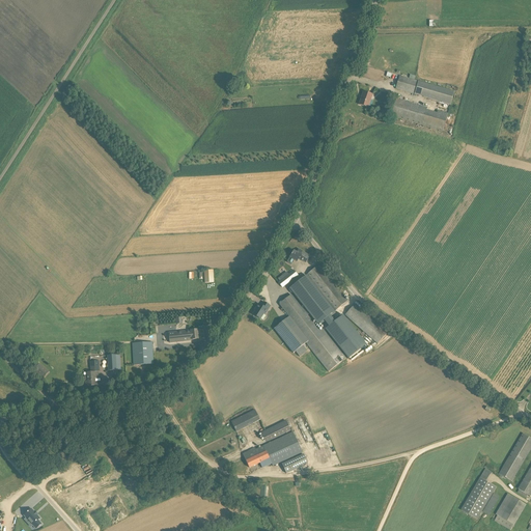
[(418,82),(399,76),(396,89),(415,94),(450,105),(454,92),(418,82)]
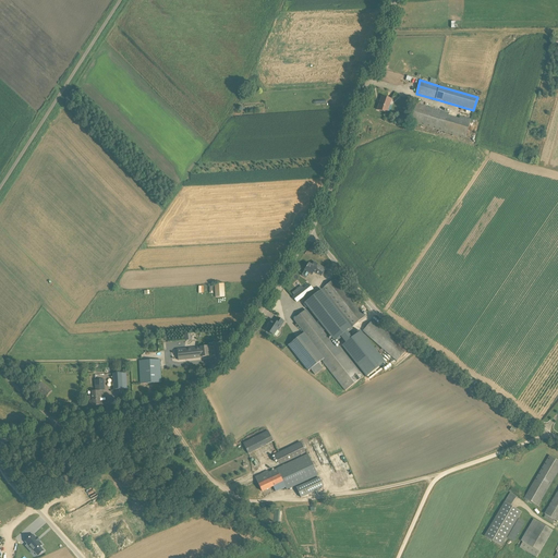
[(391,100),(381,97),(377,110),(387,113),(391,100)]
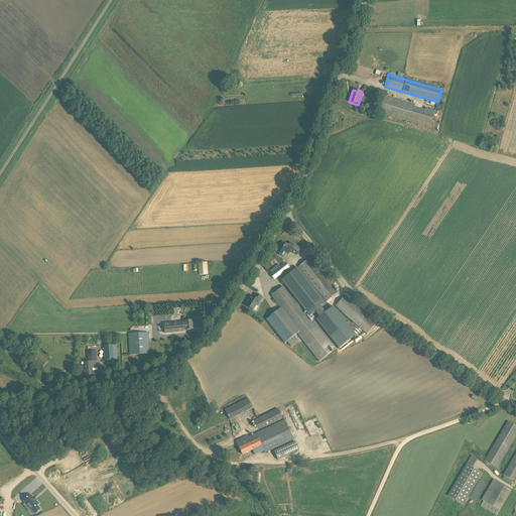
[(382,95),(377,112),(410,122),(430,128),(435,111),(415,105),(382,95)]
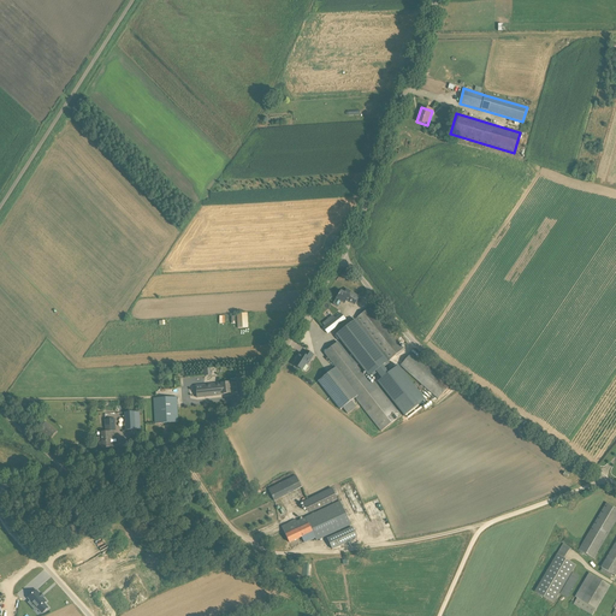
[(341,291),(337,298),(333,303),(333,304),(337,307),(338,307),(342,302),(344,303),(345,301),(354,306),(356,303),(360,297),(351,292),(347,290),(344,294),(342,292),(341,291)]
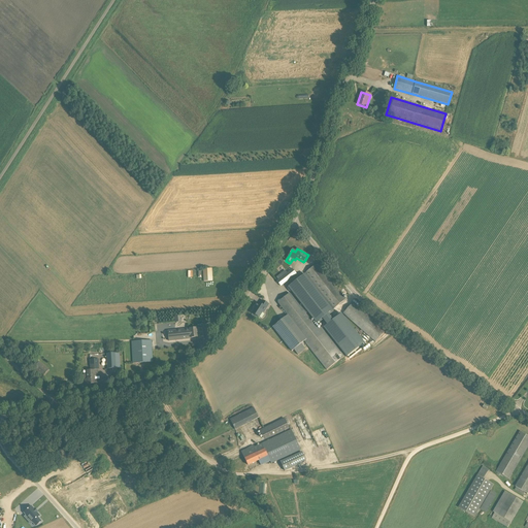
[(317,264),(306,272),(305,273),(318,289),(333,309),(335,308),(345,300),(317,264)]
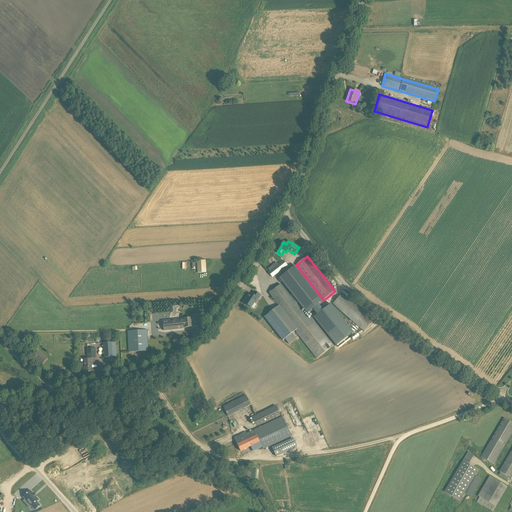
[(205,261),(197,261),(197,273),(206,273),(205,261)]
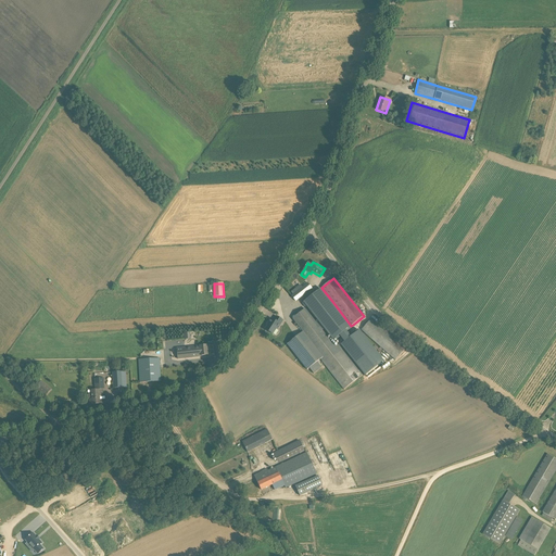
[(307,283),(300,289),(304,294),(308,291),(312,289),(307,283)]
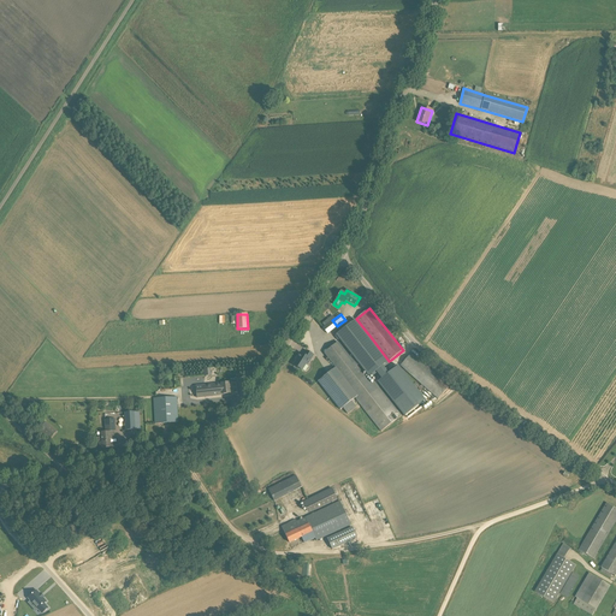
[(356,333),(349,325),(337,333),(354,355),(357,360),(360,363),(369,375),(384,365),(359,331),(356,333)]
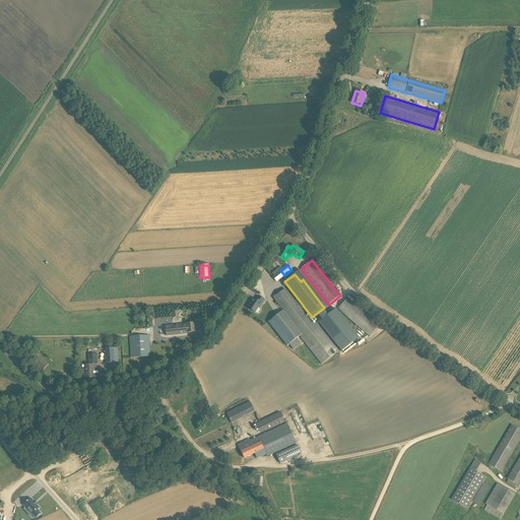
[(274,298),(277,302),(283,311),(302,334),(304,336),(301,338),(322,365),(339,351),(316,323),(313,325),(301,310),(304,307),(302,304),(299,300),(296,302),(288,293),(285,288),(274,298)]
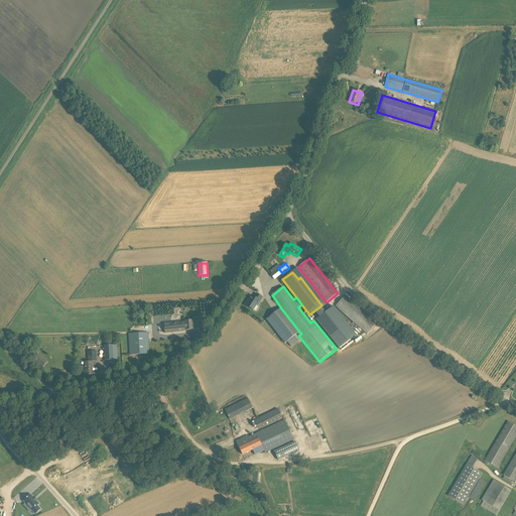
[(263,297),(261,296),(256,294),(254,297),(251,295),(249,299),(250,300),(249,300),(248,302),(247,302),(246,304),(247,305),(246,306),(253,311),(257,305),(258,305),(263,297)]
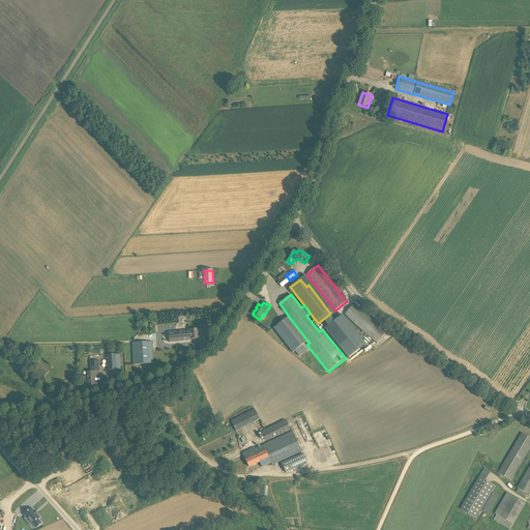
[(387,332),(354,303),(345,315),(377,344),(387,332)]
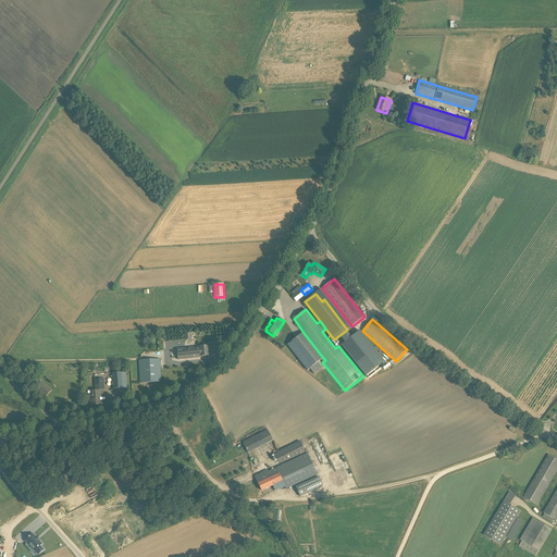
[(353,336),(342,346),(364,375),(383,361),(360,331),(353,336)]
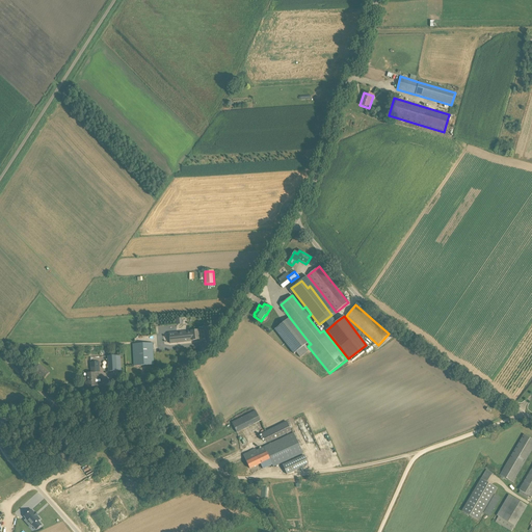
[(296,352),(309,342),(290,318),(274,329),(293,354),(295,352),(296,352)]
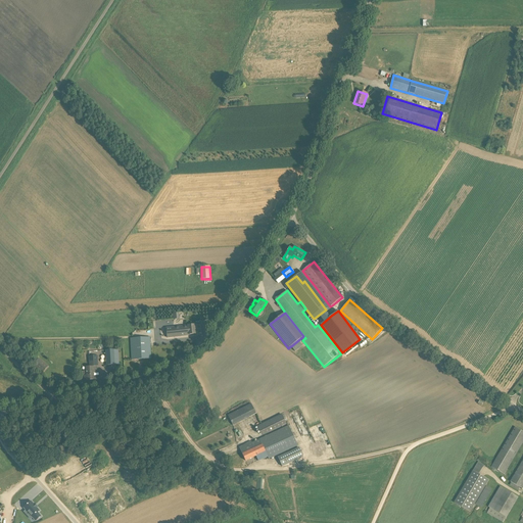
[(195,325),(161,329),(162,338),(189,336),(189,335),(195,334),(195,325)]
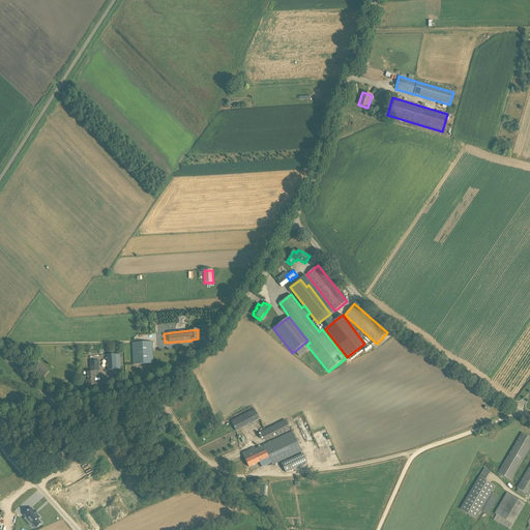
[(152,342),(133,343),(134,364),(153,363),(152,342)]
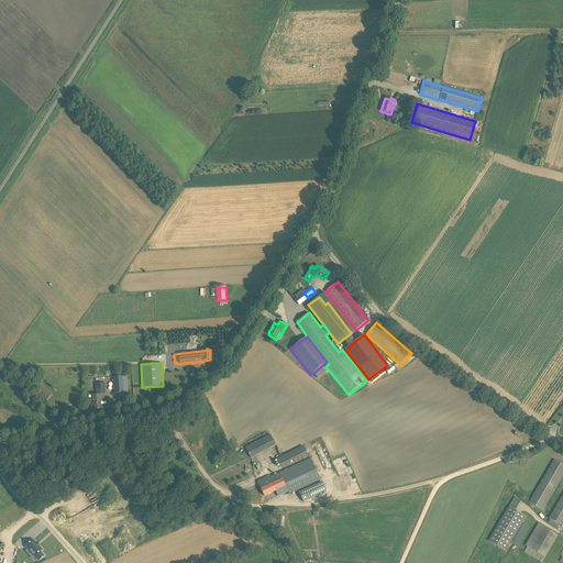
[(129,393),(128,376),(114,377),(116,394),(129,393)]
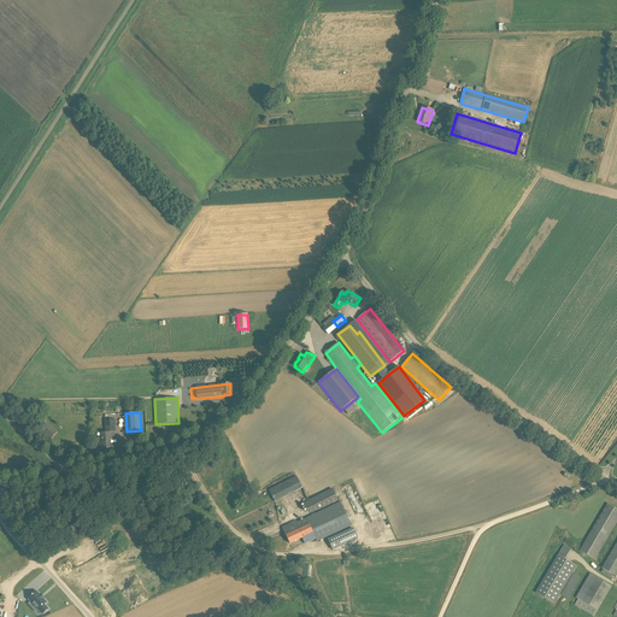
[(115,432),(117,432),(116,419),(105,421),(106,433),(103,433),(103,439),(99,439),(98,439),(97,439),(97,440),(97,441),(97,442),(98,444),(99,444),(99,448),(118,448),(117,440),(115,440),(115,432)]
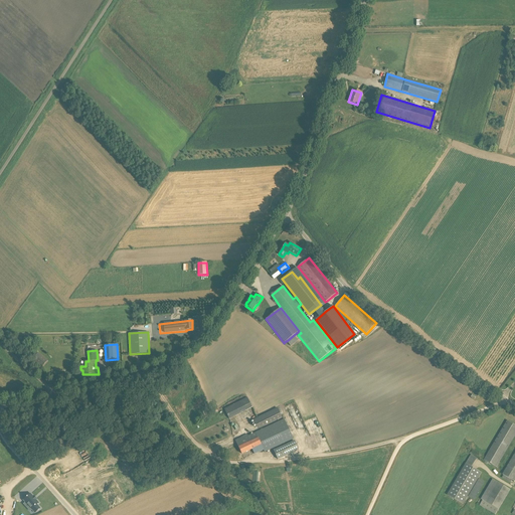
[(38,353),(33,359),(42,367),(47,361),(38,353)]
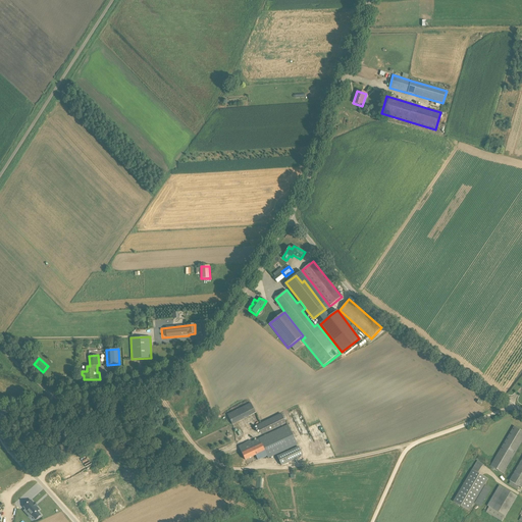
[(274,415),(269,406),(255,413),(250,404),(227,415),(232,425),(251,416),(255,424),(274,415)]
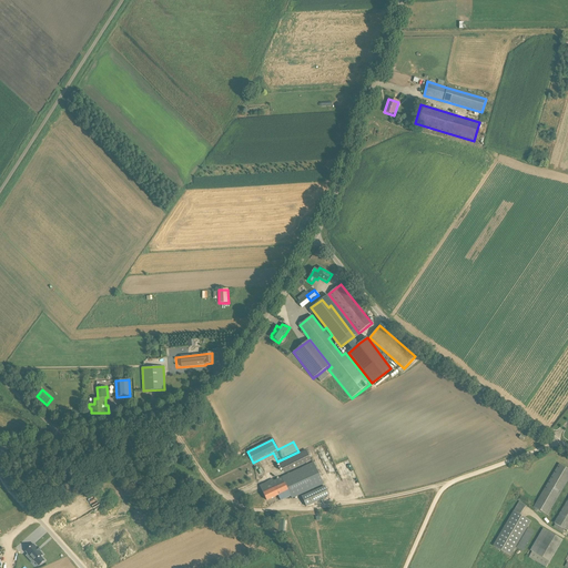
[(311,460),(305,450),(279,463),(284,474),(311,460)]
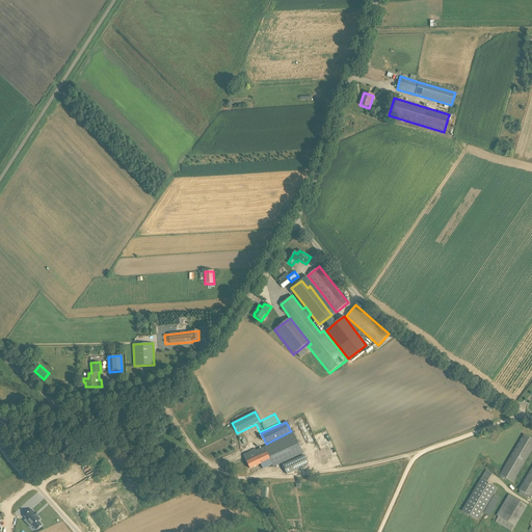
[(294,433),(251,452),(251,451),(243,455),(249,469),(260,463),(263,469),(271,464),(273,467),(302,453),(294,433)]
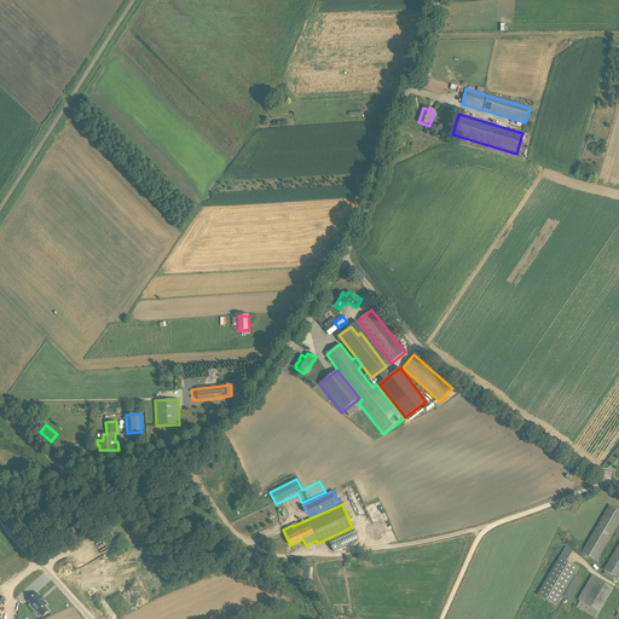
[(618,524),(618,510),(609,505),(582,554),(596,562),(618,524)]
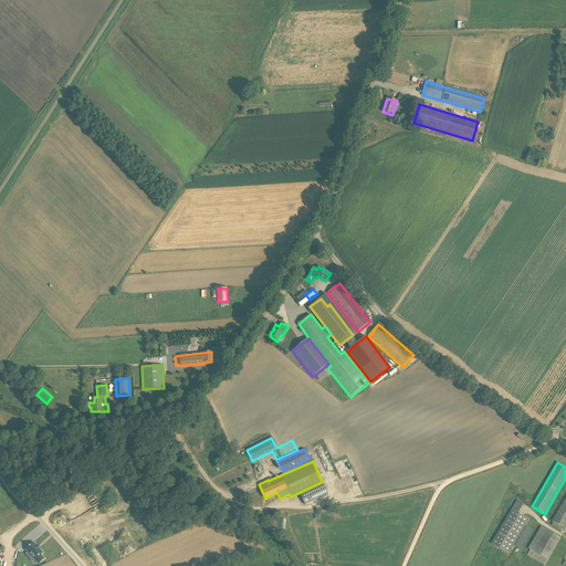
[(301,495),(305,505),(328,495),(324,485),(301,495)]
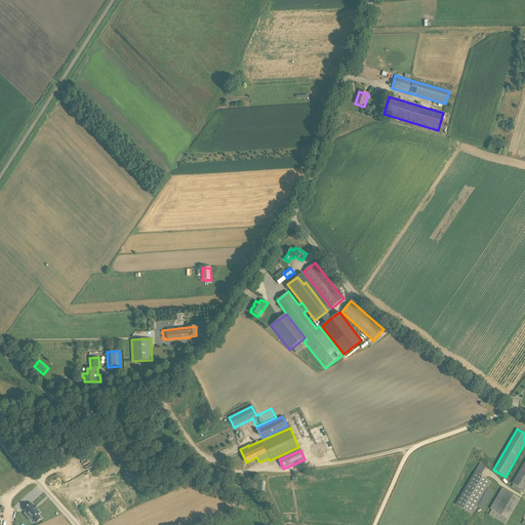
[(524,490),(524,461),(513,484),(524,491),(524,490)]
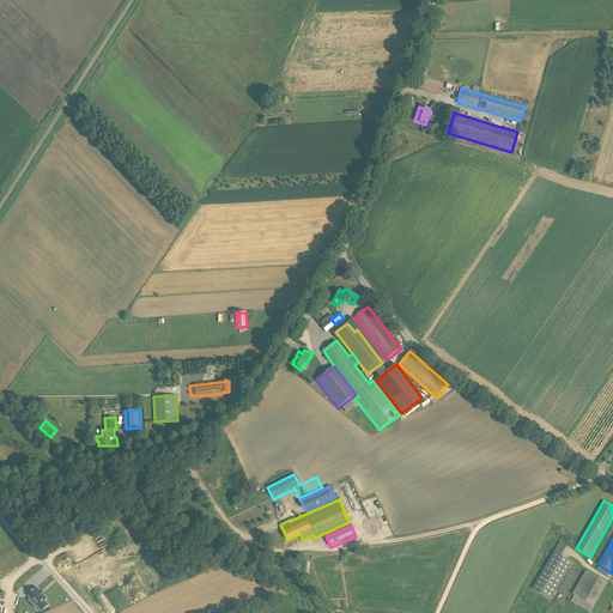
[(574,563),(554,552),(533,589),(551,601),(574,563)]
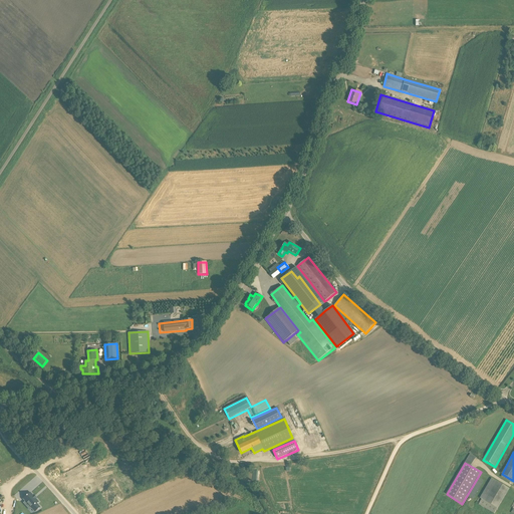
[(509,489),(492,479),(480,499),(482,500),(479,505),(494,513),(509,489)]
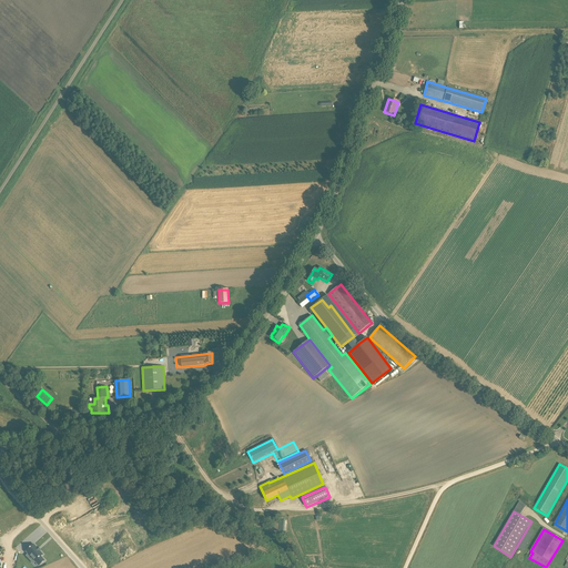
[(37,544),(29,551),(32,555),(33,554),(36,557),(32,559),(37,564),(38,561),(41,566),(48,560),(44,556),(46,555),(43,551),(43,550),(40,547),(37,544)]
